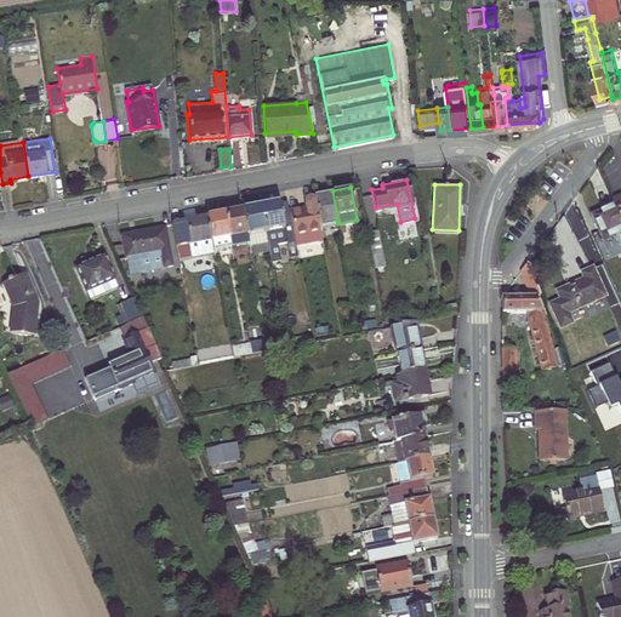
[(337,221),(332,190),(314,194),(315,200),(320,224),(337,221)]
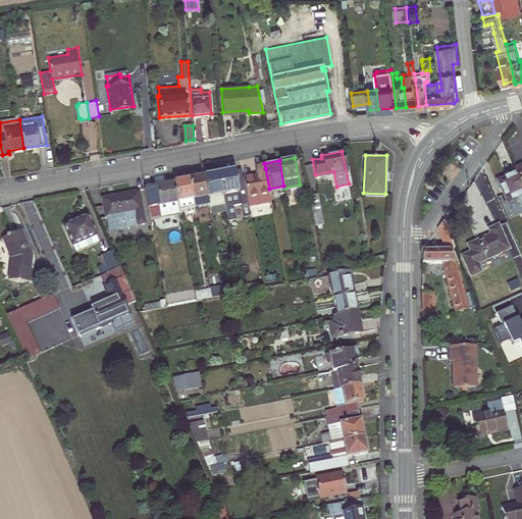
[(521,162),(521,163),(520,162),(513,166),(515,171),(521,186),(521,162)]
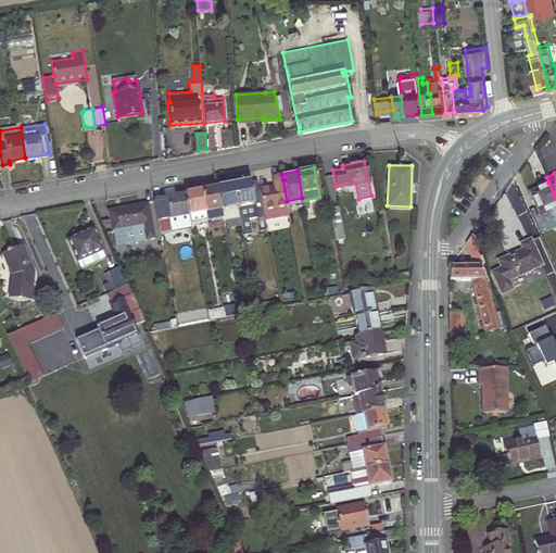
[(274,185),(258,188),(264,214),(265,217),(289,213),(287,201),(282,179),(281,177),(280,176),(277,175),(275,176),(274,177),(273,178),(273,180),(274,185)]
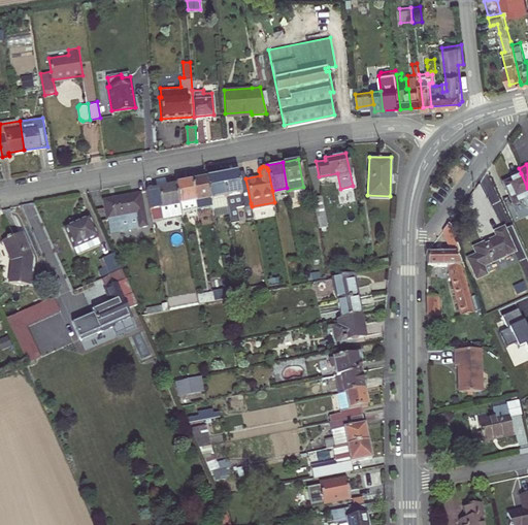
[(237,171),(222,174),(226,196),(241,193),(237,171)]
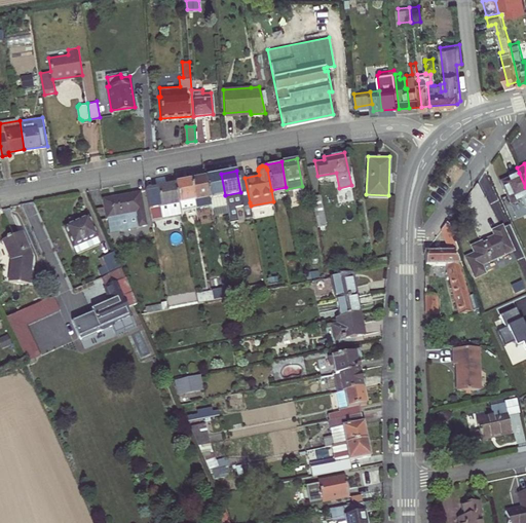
[(510,202),(525,194),(525,187),(519,173),(500,181),(510,202)]
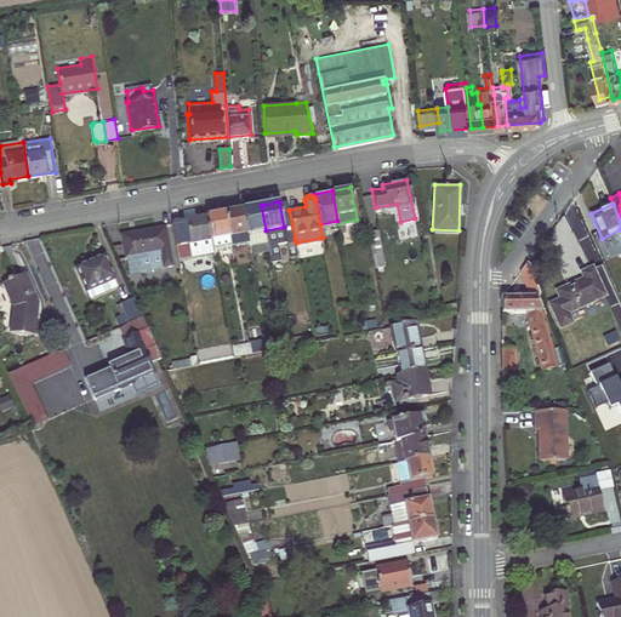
[(261,205),(243,209),(249,240),(251,253),(269,251),(268,244),(266,230),(261,205)]
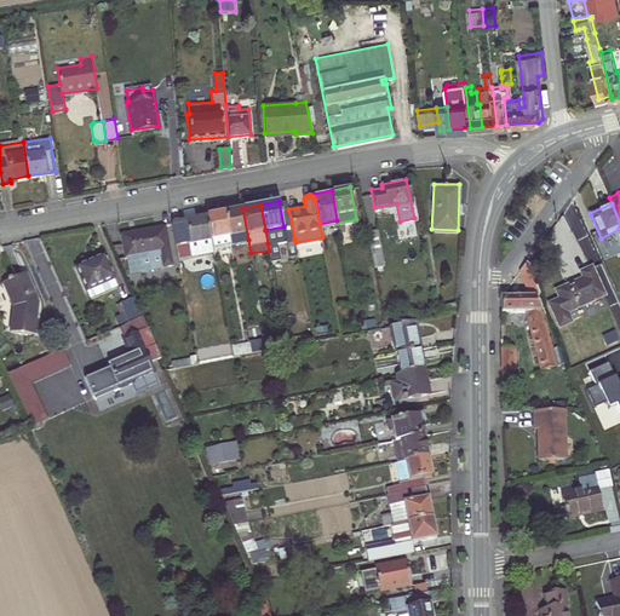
[(229,234),(230,243),(248,240),(242,208),(224,212),(229,234)]
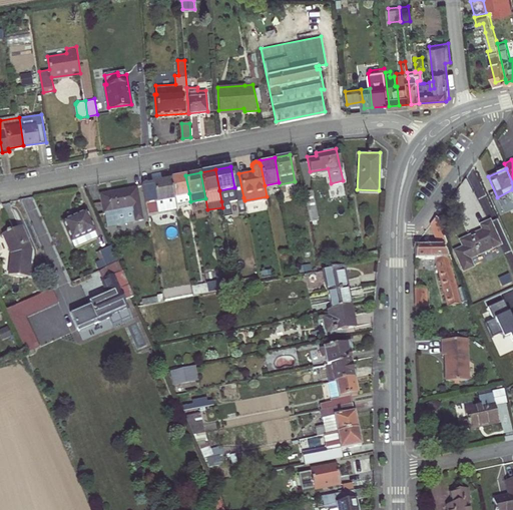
[(189,193),(185,175),(170,177),(174,196),(176,204),(190,201),(189,193)]
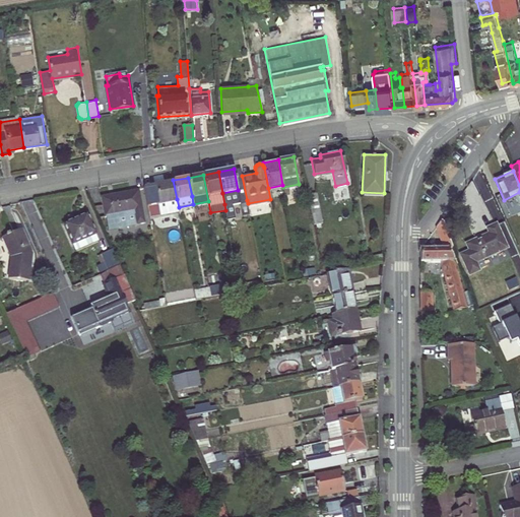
[(179,210),(179,207),(177,199),(173,180),(143,186),(146,204),(149,216),(179,210)]
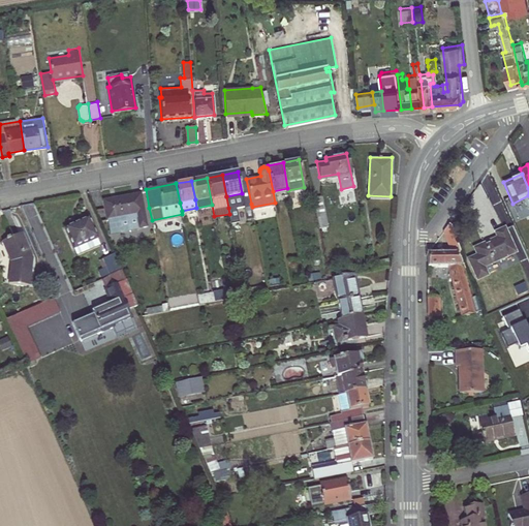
[(148,224),(142,191),(102,198),(109,231),(138,225),(148,224)]
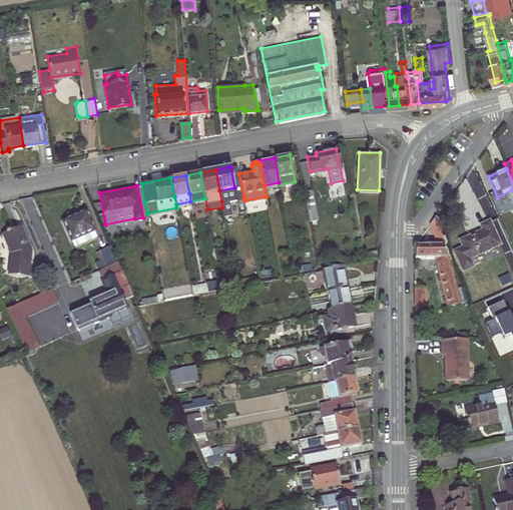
[(234,187),(219,190),(221,201),(228,200),(236,198),(234,187)]
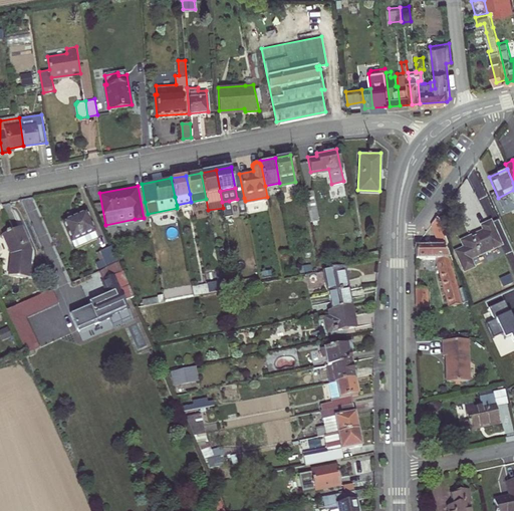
[(318,219),(312,189),(304,191),(310,220),(318,219)]
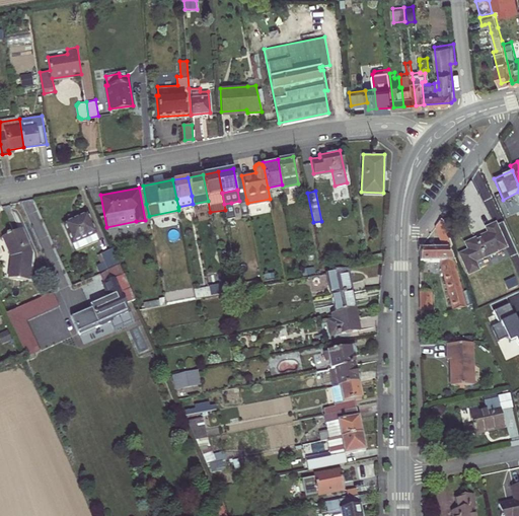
[(246,200),(239,202),(242,217),(249,215),(247,203),(246,200)]
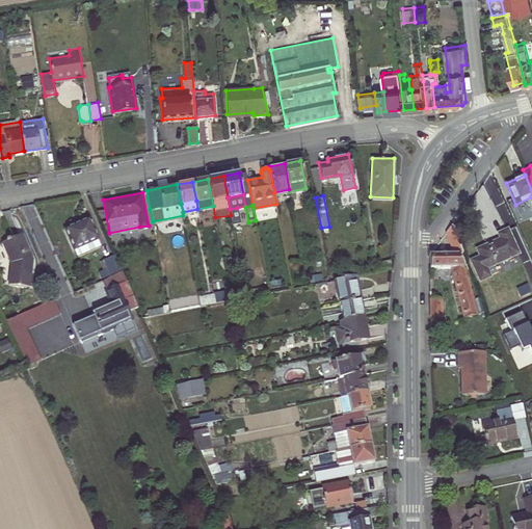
[(230,209),(231,215),(232,222),(240,220),(237,208),(230,209)]
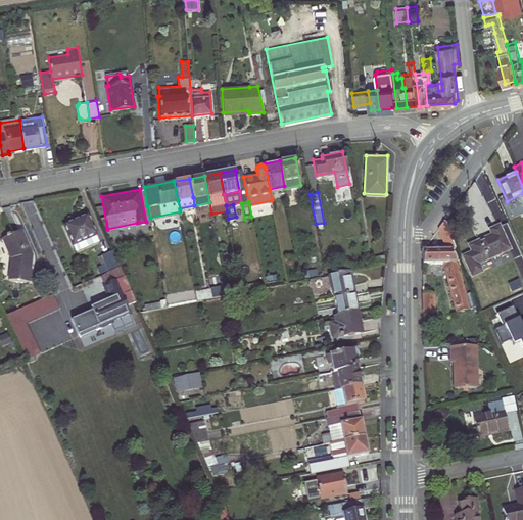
[(76,249),(99,239),(88,214),(64,224),(76,249)]
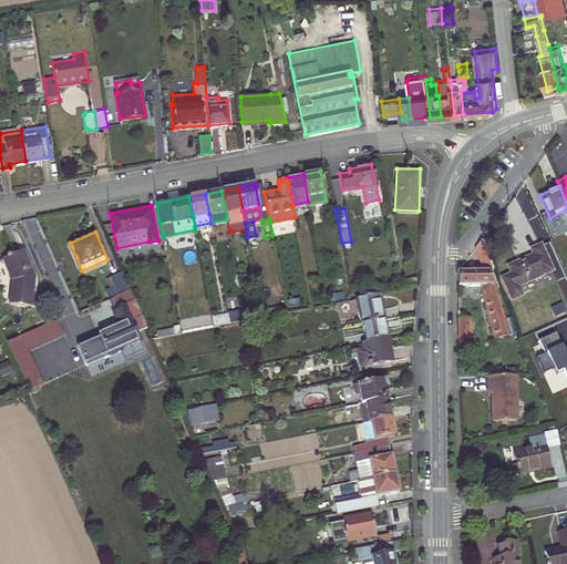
[(508,264),(512,272),(502,275),(511,297),(521,293),(517,284),(553,269),(542,243),(532,247),(534,253),(508,264)]
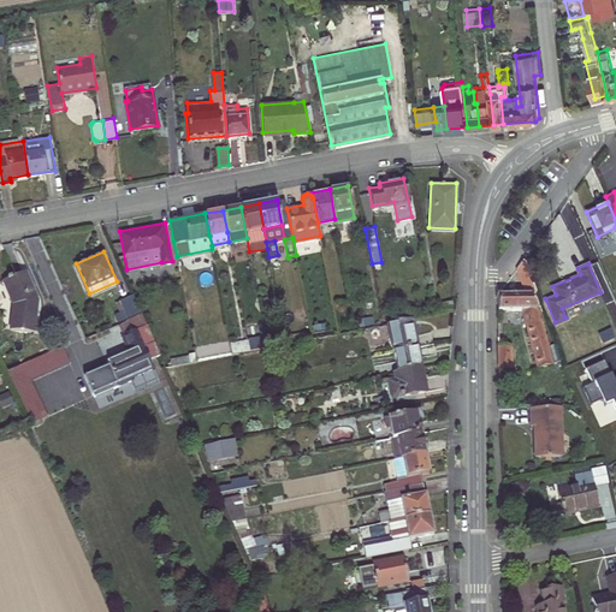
[(24,269),(3,279),(13,302),(10,327),(34,331),(37,298),(24,269)]
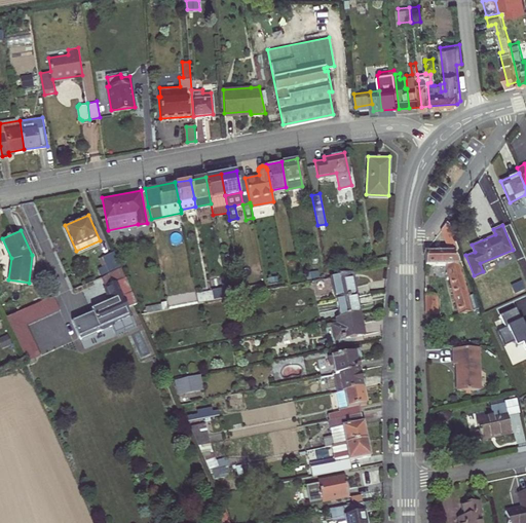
[(425,263),(446,263),(458,313),(472,309),(459,267),(452,249),(425,250),(425,263)]
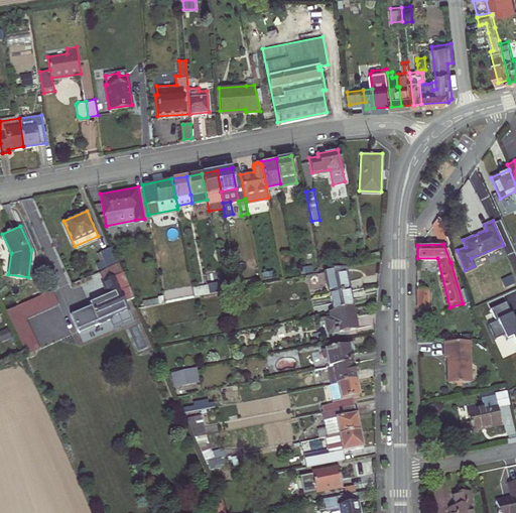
[(112,245),(100,250),(104,258),(107,265),(118,260),(112,245)]
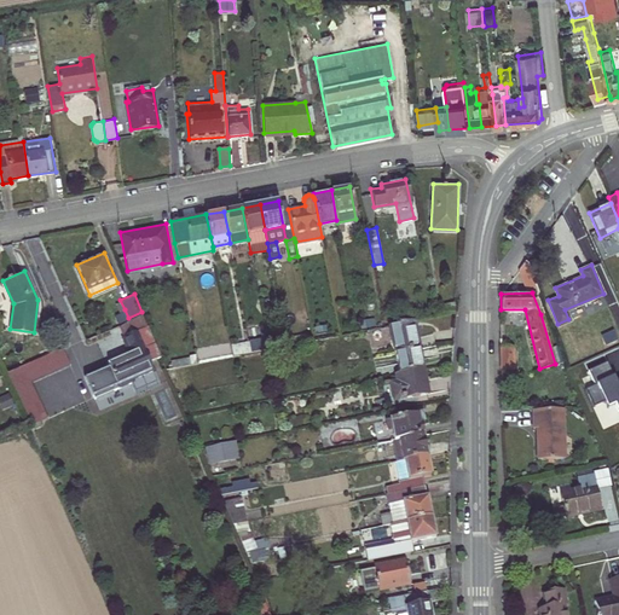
[(456,311),(455,301),(437,303),(438,314),(456,311)]
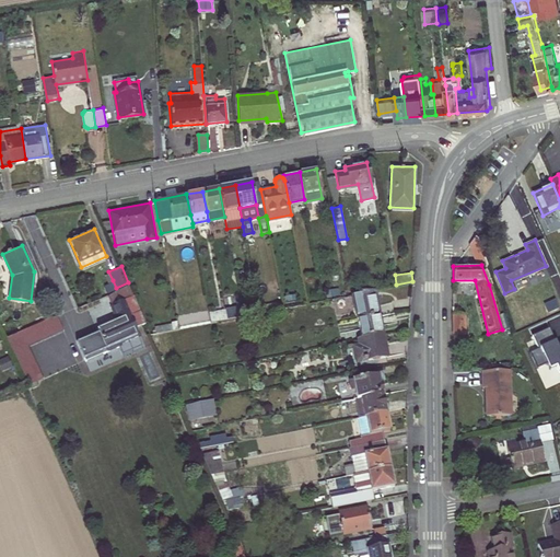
[(133,294),(129,285),(107,294),(112,304),(133,294)]
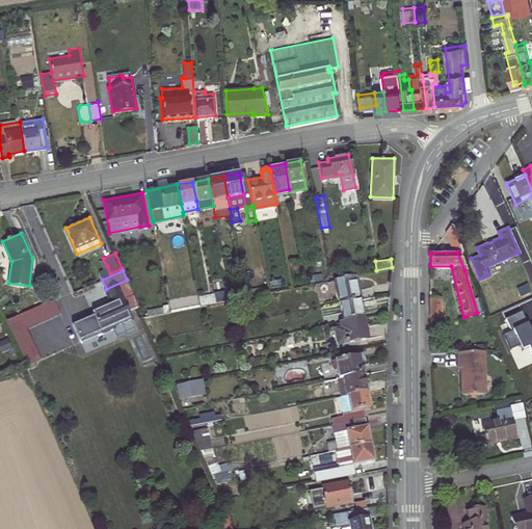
[(355,274),(335,278),(340,301),(340,300),(360,297),(355,274)]
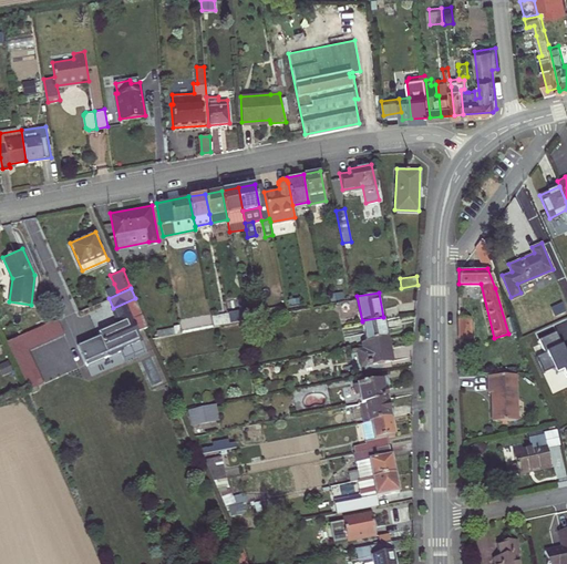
[(147,326),(135,298),(113,308),(112,308),(119,322),(99,331),(100,335),(78,344),(86,363),(121,349),(120,347),(141,337),(137,330),(147,326)]
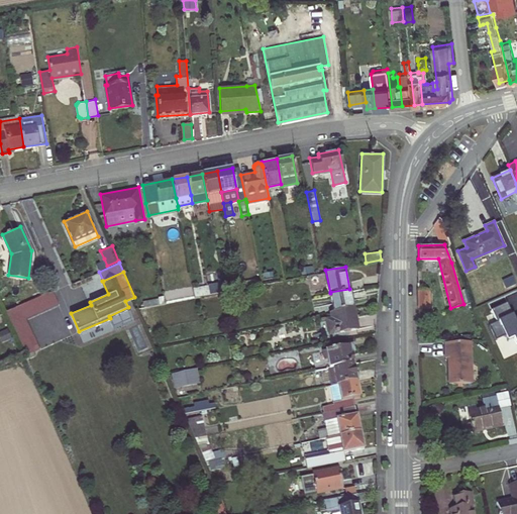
[(255,278),(238,281),(239,287),(256,284),(255,278)]
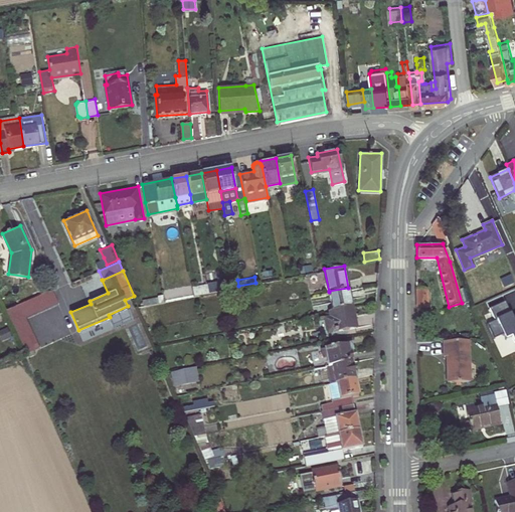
[(237,280),(222,283),(223,289),(238,286),(237,280)]
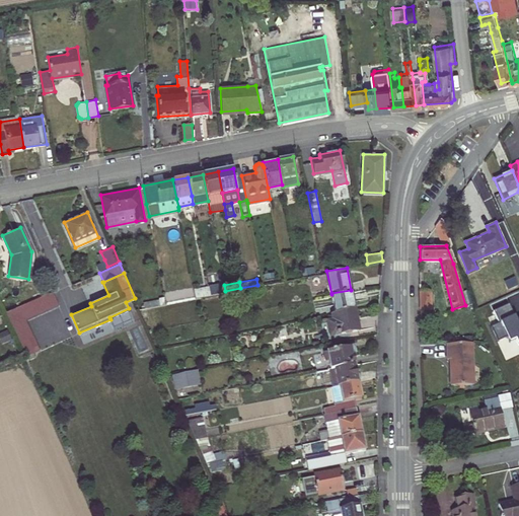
[(196,297),(211,294),(209,288),(209,285),(194,288),(196,297)]
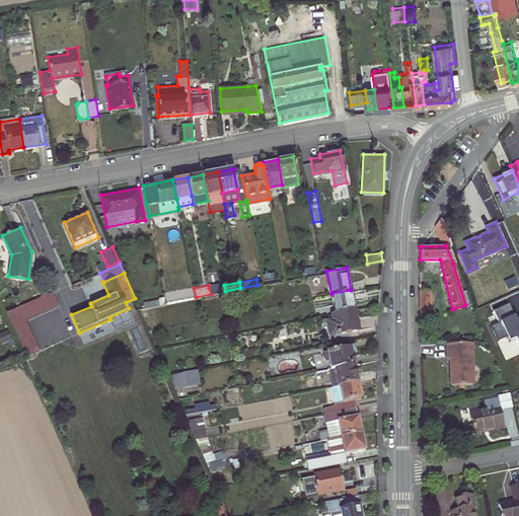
[(224,285),(209,288),(211,294),(225,291),(224,285)]
